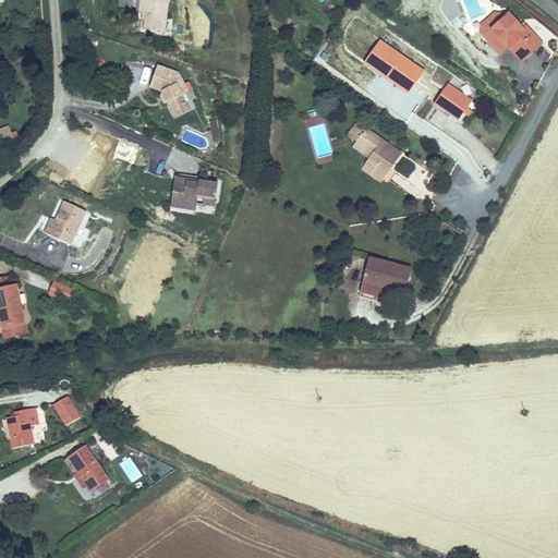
[(171,38),(177,4),(149,1),(146,19),(154,21),(152,35),(171,38)]
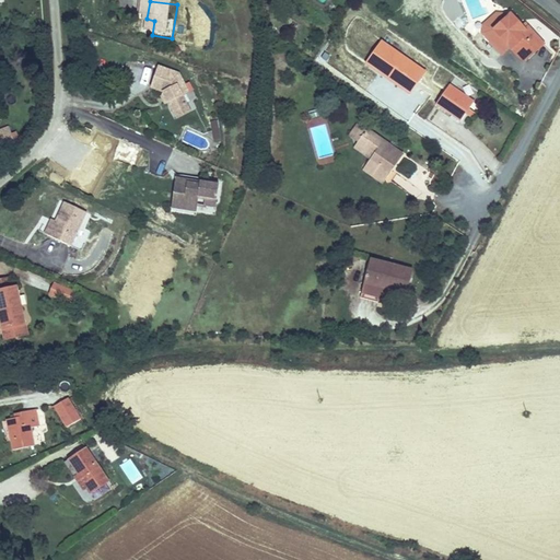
[(521,24),(504,10),(494,8),(480,22),(479,27),(499,48),(505,42),(522,58),(541,38),(525,21),(521,24)]
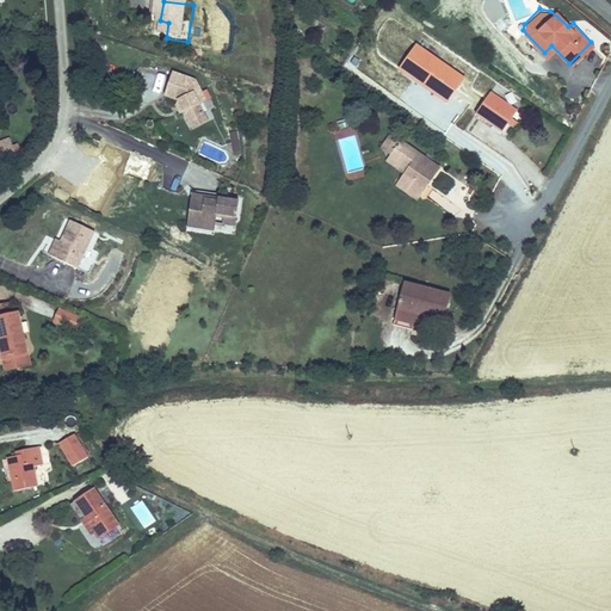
[(173,100),(184,119),(199,111),(196,103),(201,98),(190,78),(167,72),(160,96),(173,100)]
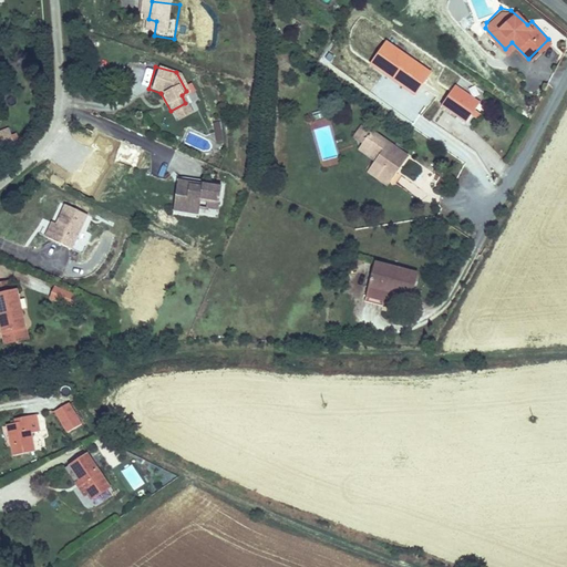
[(465,123),(480,102),(454,84),(440,105),(465,123)]
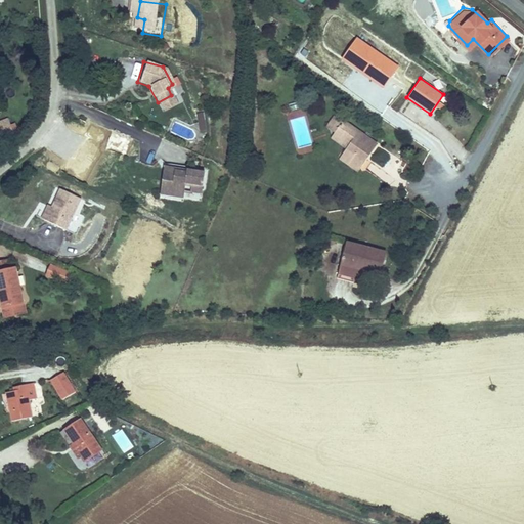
[(171,95),(158,102),(162,108),(174,101),(171,95)]
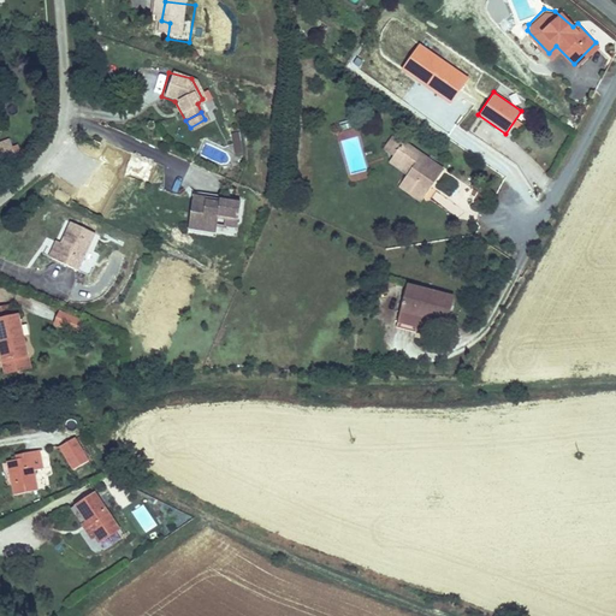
[(231,132),(235,154),(242,153),(238,131),(231,132)]
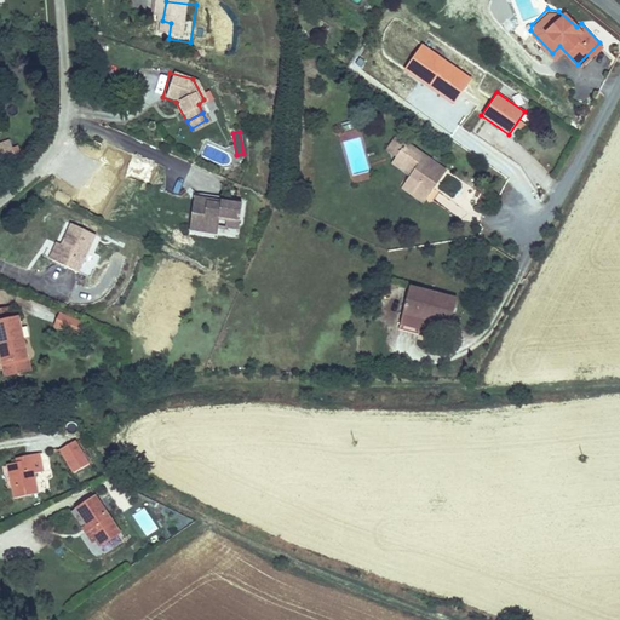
[(391,153),(401,138),(391,132),(382,145),(391,153)]
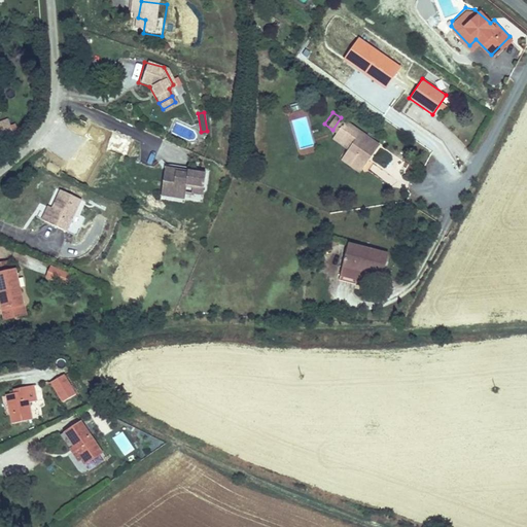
[(378,141),(341,117),(332,130),(347,138),(343,143),(340,149),(362,164),(378,141)]
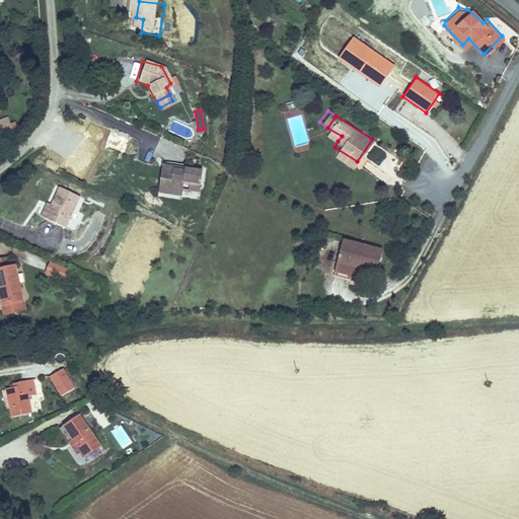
[(0,119),(0,136),(10,129),(4,118),(0,119)]
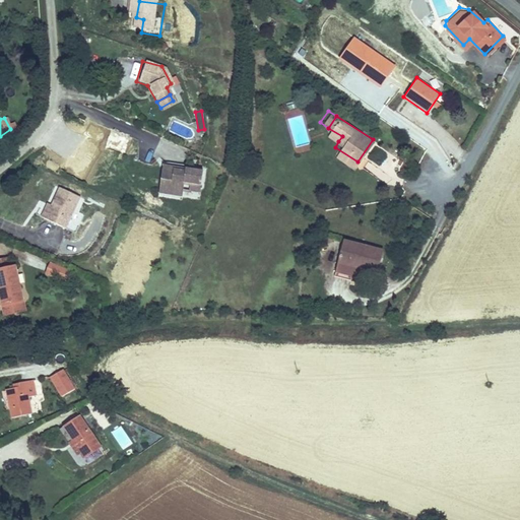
[(342,136),(328,128),(325,133),(338,141),(342,136)]
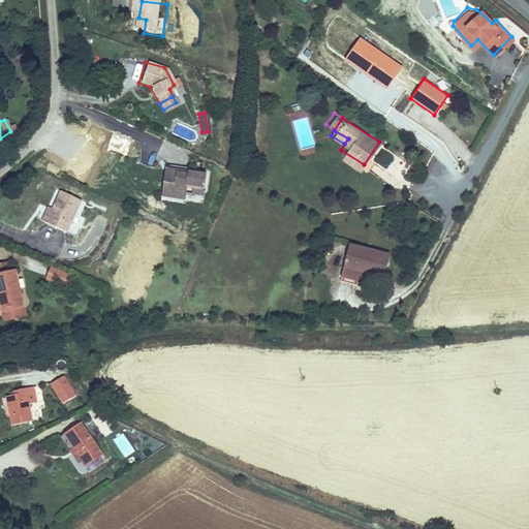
[(360,170),(364,164),(341,150),(337,156),(360,170)]
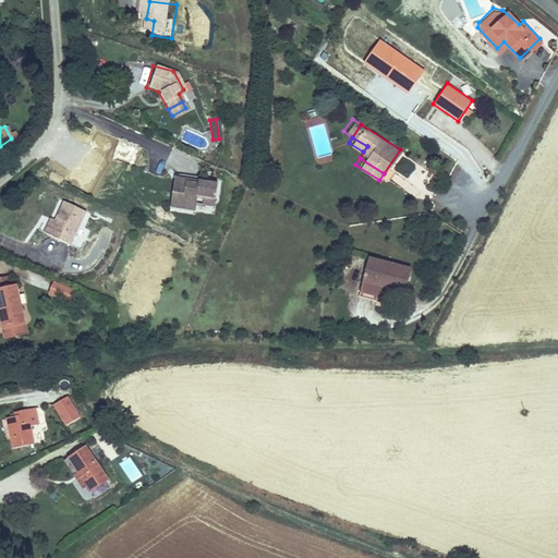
[(169,206),(180,208),(180,203),(194,205),(195,195),(215,197),(216,181),(172,176),(169,206)]
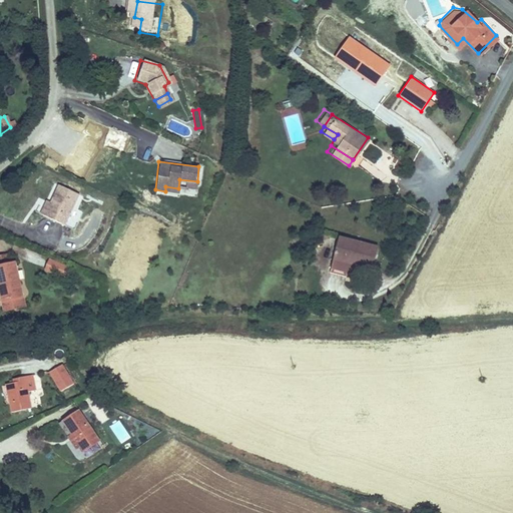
[(178,188),(177,190),(195,192),(197,181),(179,179),(178,188)]
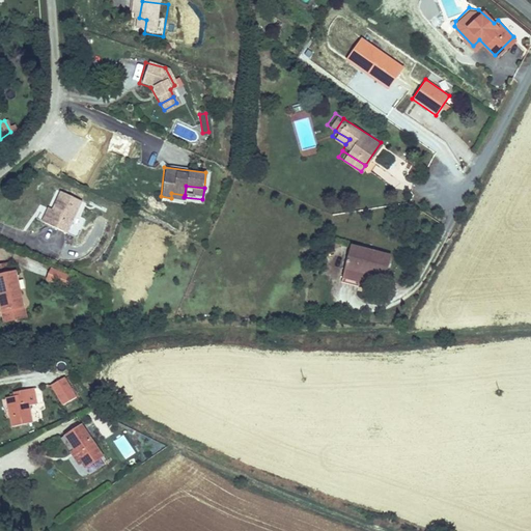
[(62,193),(52,213),(47,224),(68,234),(83,203),(62,193)]
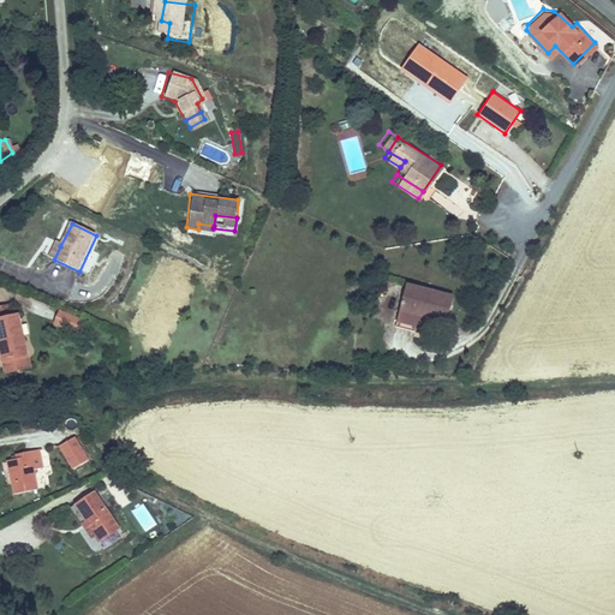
[(198,224),(198,230),(197,234),(213,236),(213,228),(214,226),(198,224)]
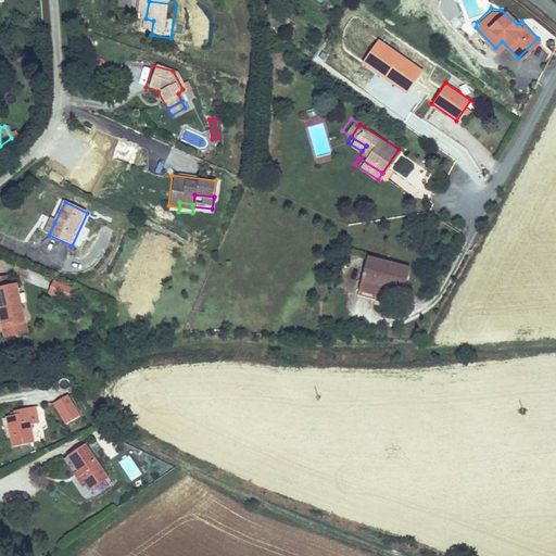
[(49,235),(54,223),(50,220),(45,232),(49,235)]
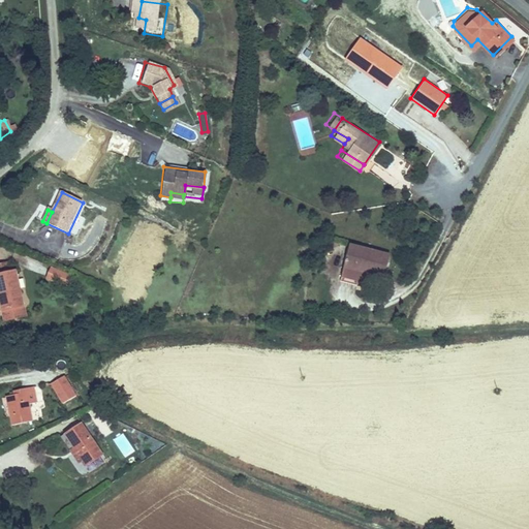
[(385,271),(387,249),(345,243),(341,269),(359,271),(360,267),(385,271)]
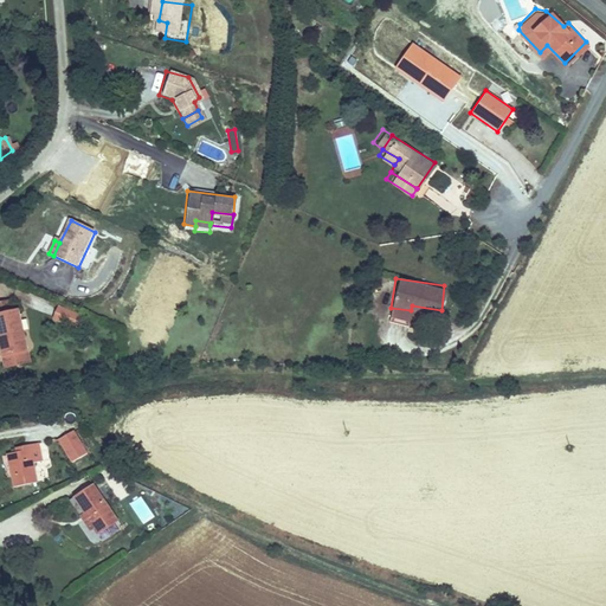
[(0,317),(13,315),(10,303),(0,304),(0,317)]
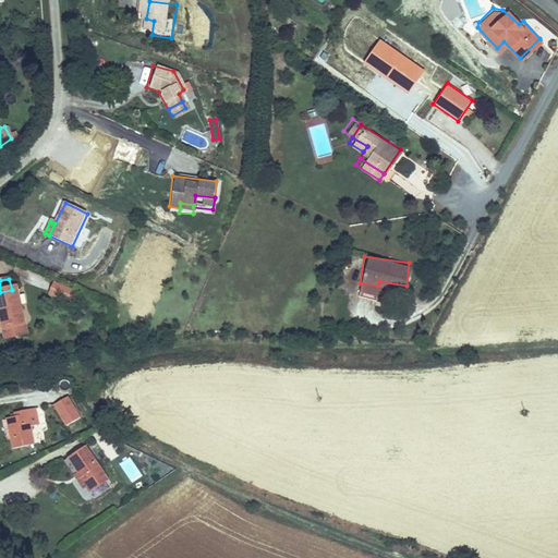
[(70,299),(74,288),(53,280),(49,292),(70,299)]
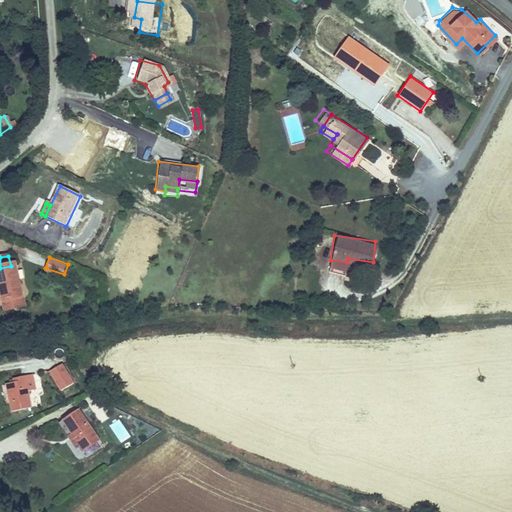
[(24,309),(14,265),(11,266),(0,268),(0,295),(4,314),(24,309)]
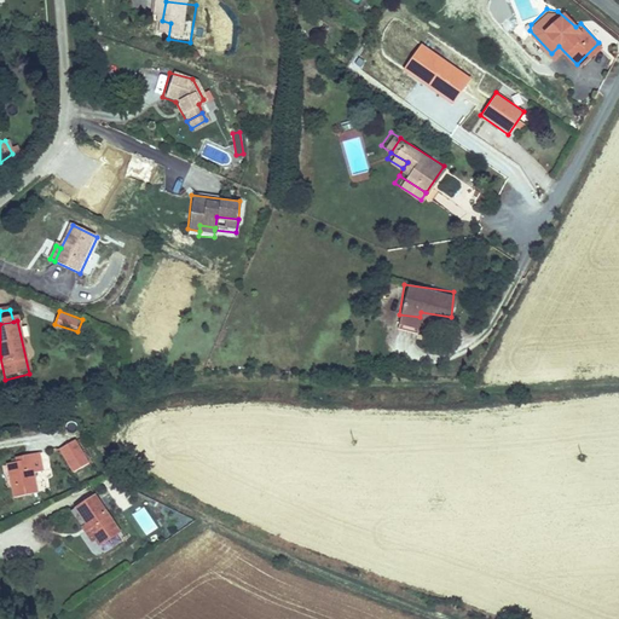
[(94,468),(79,444),(63,453),(77,478),(94,468)]
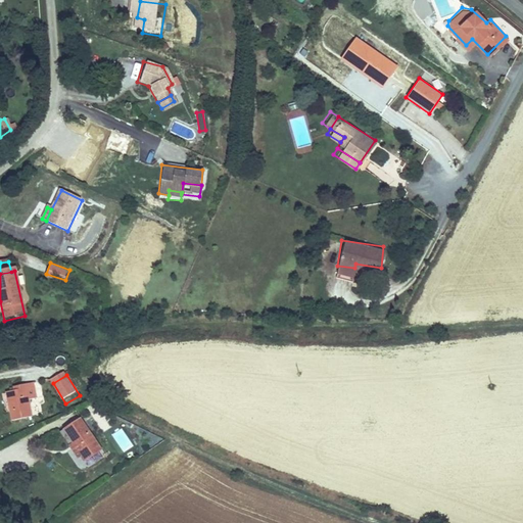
[(35,400),(34,385),(22,387),(22,393),(4,396),(9,422),(33,418),(30,402),(35,400)]
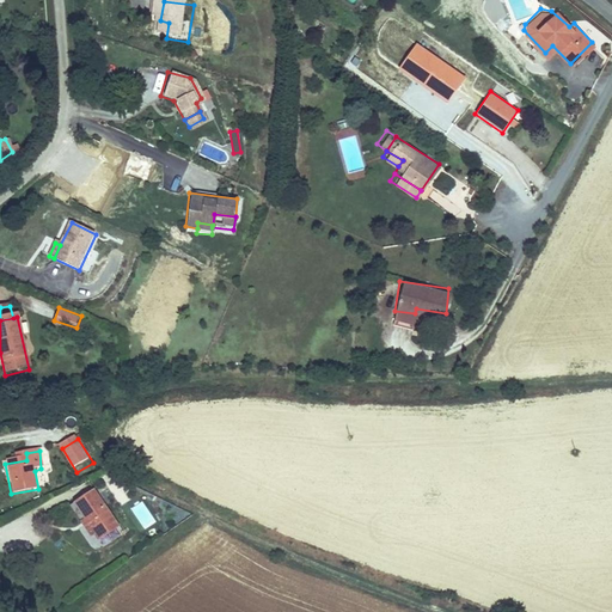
[(92,546),(116,532),(92,496),(69,512),(92,546)]
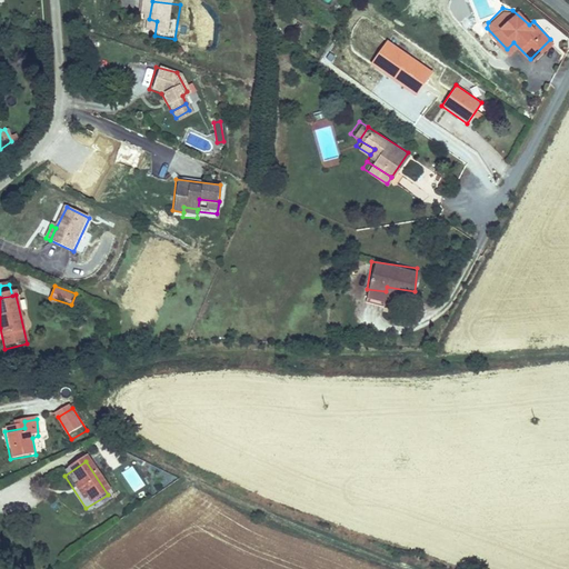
[(133,467),(122,472),(133,492),(143,486),(133,467)]
